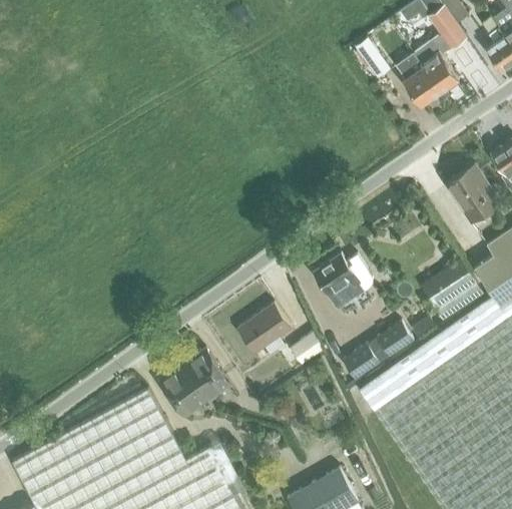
[(415,0),(399,11),(406,22),(418,14),(422,20),(426,17),(438,35),(412,53),(438,91),(457,78),(441,55),(466,38),(456,23),(455,24),(439,0),(415,0)]
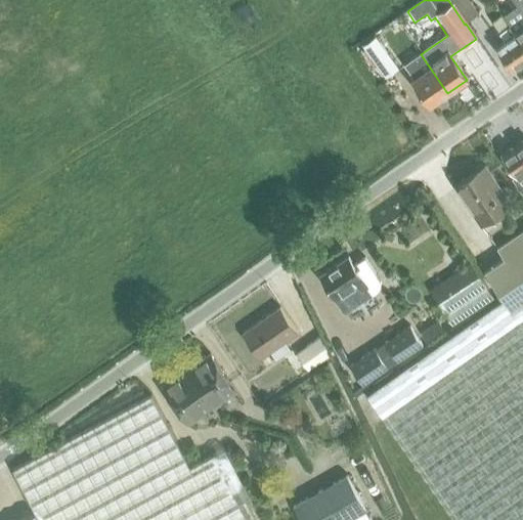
[(463,0),(448,0),(465,25),(466,24),(476,17),(463,0)]
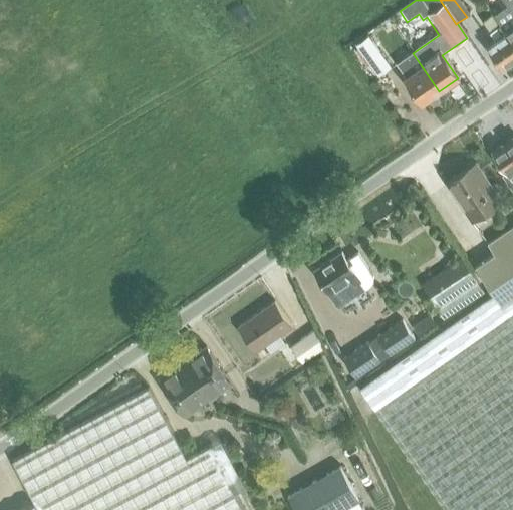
[(512,0),(500,0),(507,9),(493,19),(512,47),(512,0)]
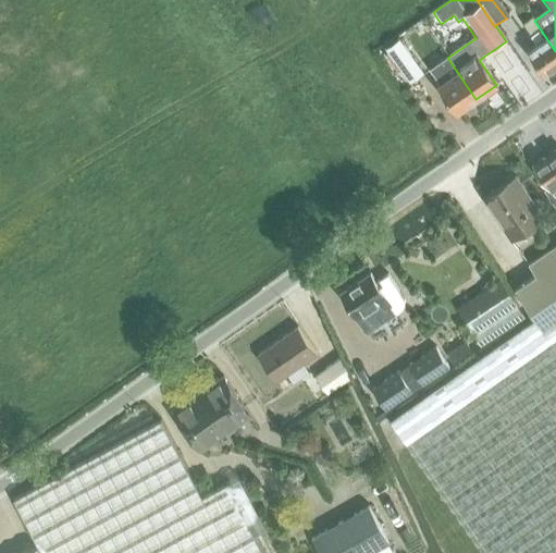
[(534,20),(523,27),(535,46),(526,52),(544,78),(555,70),(555,51),(534,21),(534,20)]
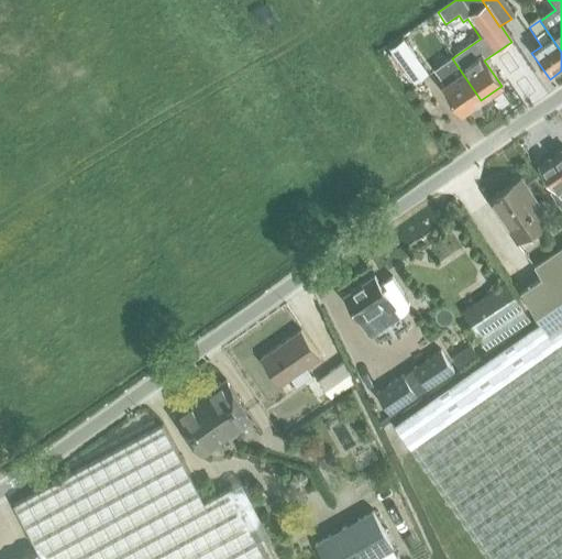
[(403,41),(388,52),(414,87),(428,76),(403,41)]
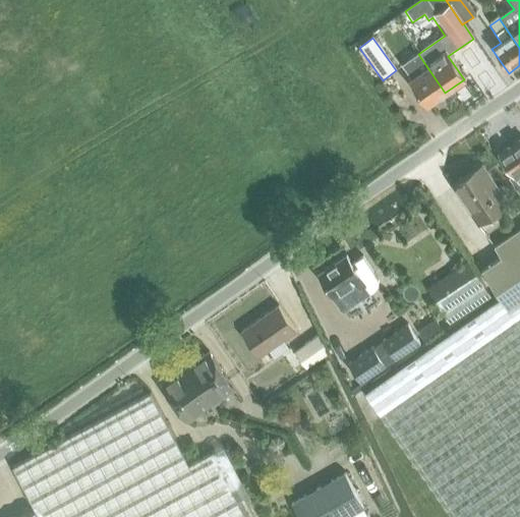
[(418,54),(400,66),(410,81),(408,82),(425,107),(445,93),(418,54)]
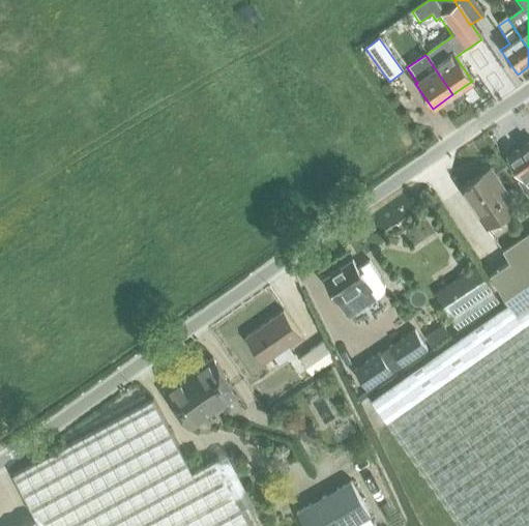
[(528,142),(505,158),(521,181),(517,183),(528,201),(528,142)]
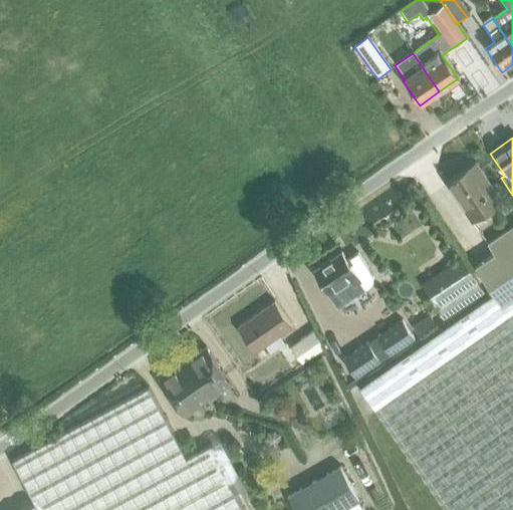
[(497,203),(480,178),(472,166),(443,186),(469,223),(497,203)]
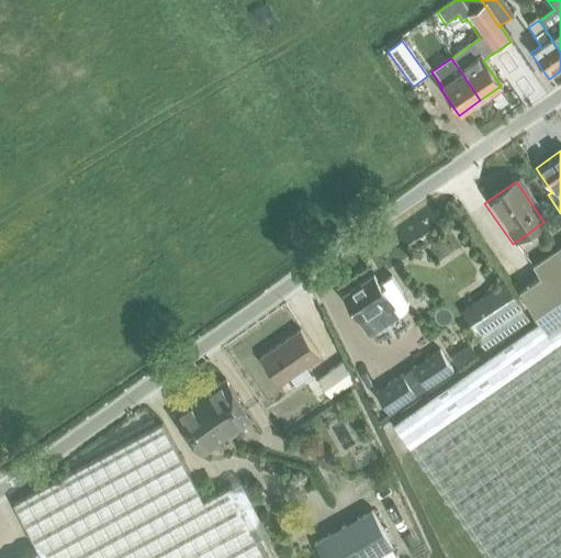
[(519,293),(539,323),(550,338),(560,330),(560,247),(530,270),(538,280),(519,293)]
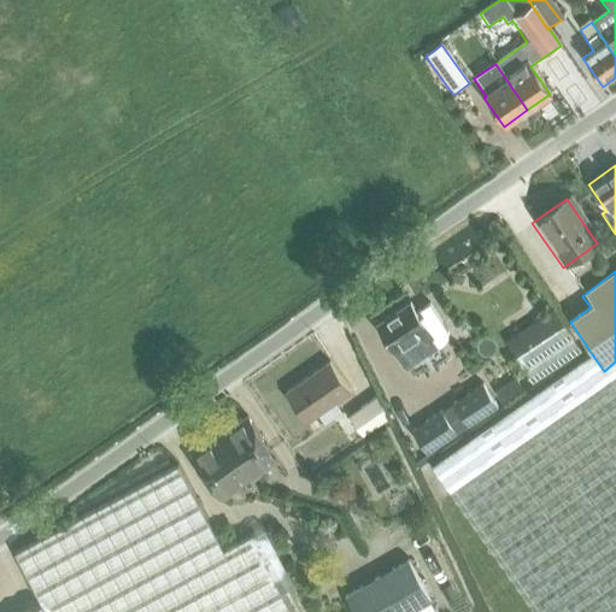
[(446,331),(444,328),(429,306),(417,315),(410,305),(376,328),(406,370),(420,362),(443,346),(445,343),(446,341),(447,339),(447,335),(446,331)]
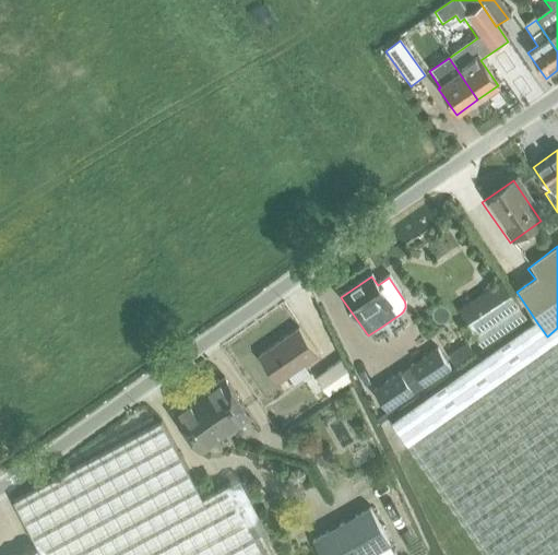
[(502,284),(458,314),(482,350),(526,320),(502,284)]
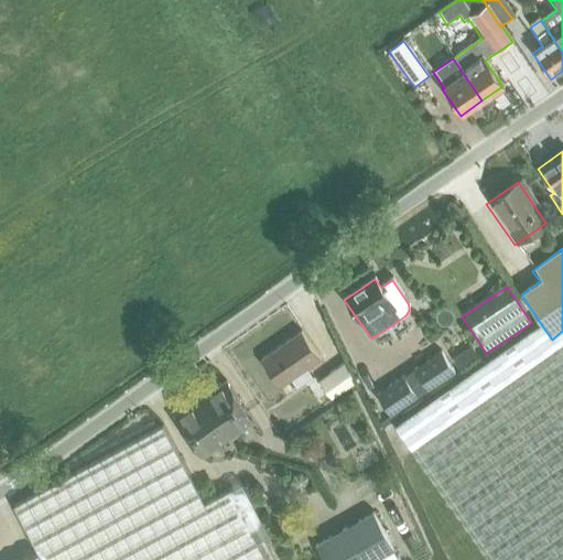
[(541,324),(394,428),(487,559),(562,559),(562,331),(552,340),(541,324)]
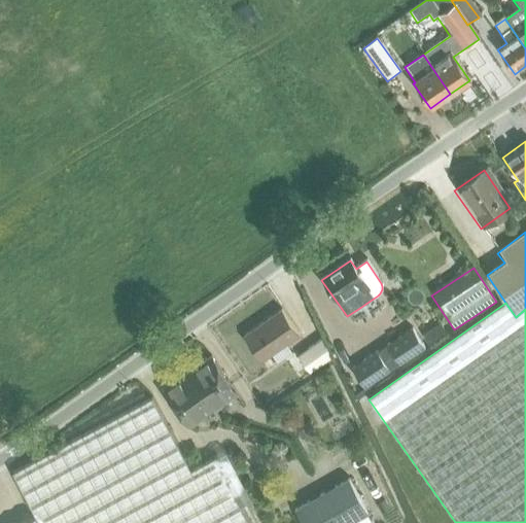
[(292,354),(286,346),(299,338),(281,313),(244,338),(261,363),(272,356),(278,364),(292,354)]
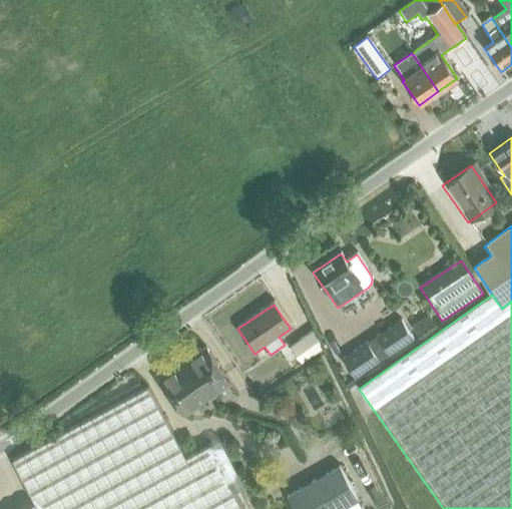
[(427,317),(410,328),(417,338),(434,327),(427,317)]
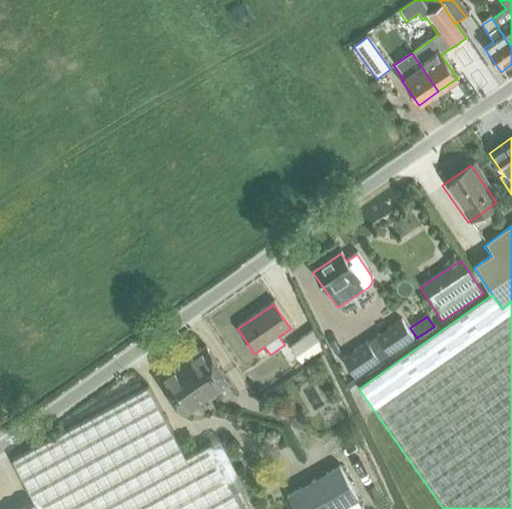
[(401,322),(376,338),(389,357),(414,341),(401,322)]
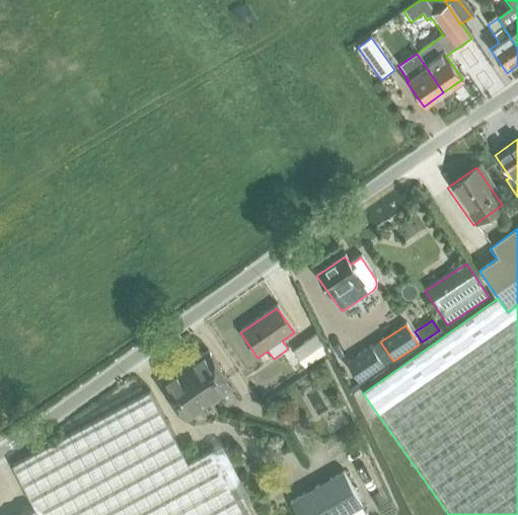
[(317,336),(311,340),(293,353),(304,369),(320,358),(327,354),(317,336)]
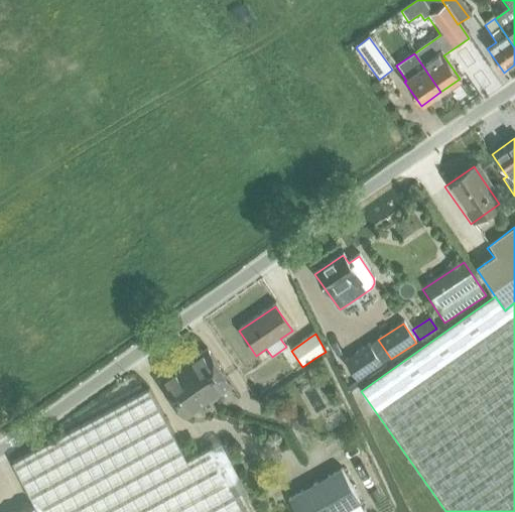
[(369,347),(344,363),(357,382),(381,366),(369,347)]
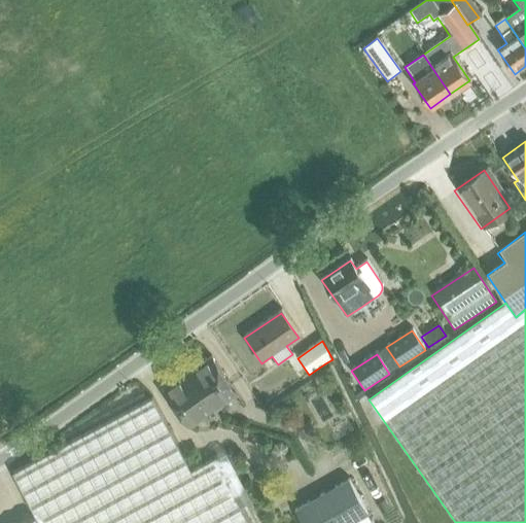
[(211,359),(187,376),(212,412),(236,395),(211,359)]
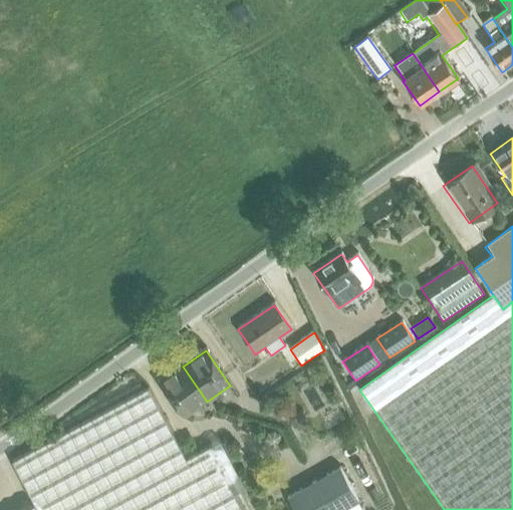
[(184,418),(207,402),(183,366),(160,383),(184,418)]
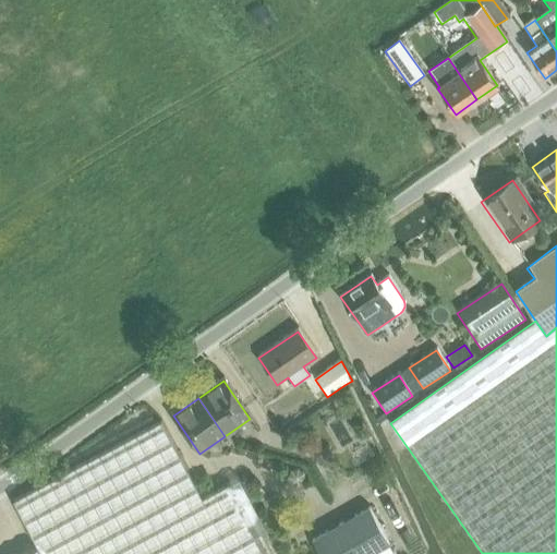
[(37,550),(31,553),(277,553),(238,481),(202,501),(160,424),(12,504),(37,550)]
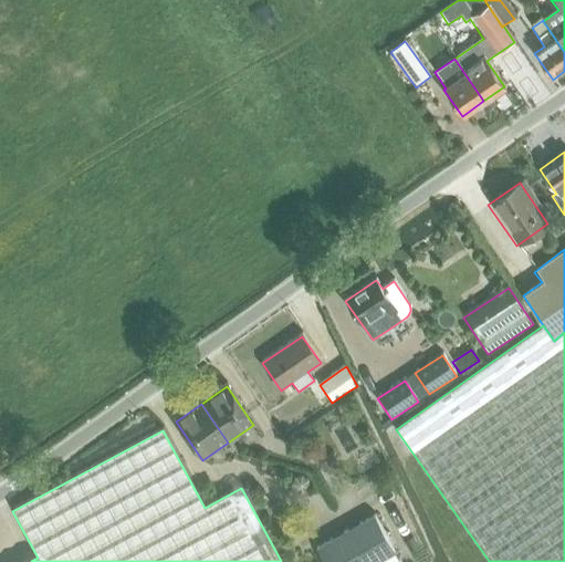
[(372,518),(346,532),(363,561),(399,561),(395,554),(374,517),(372,518)]
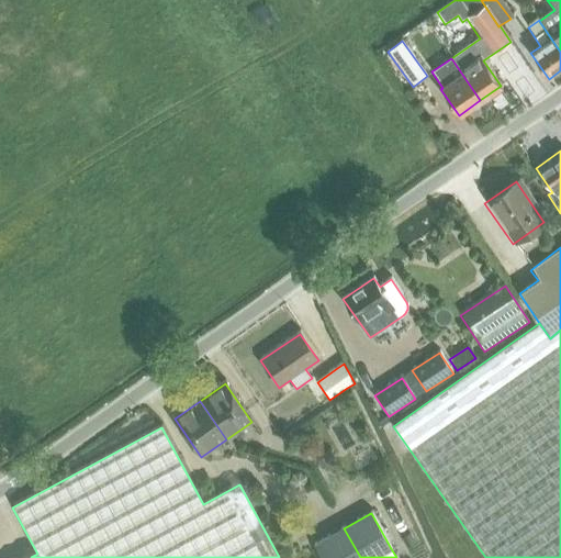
[(341,529),(313,545),(321,557),(360,557),(344,528),(341,529)]
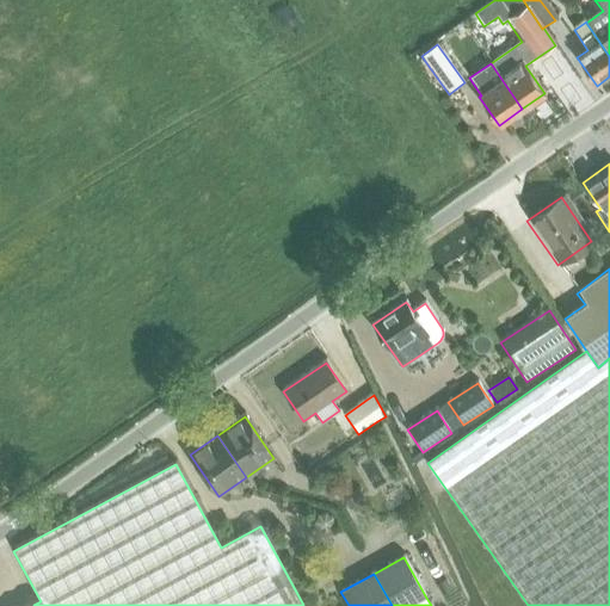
[(436,588),(442,598),(453,592),(447,582),(436,588)]
